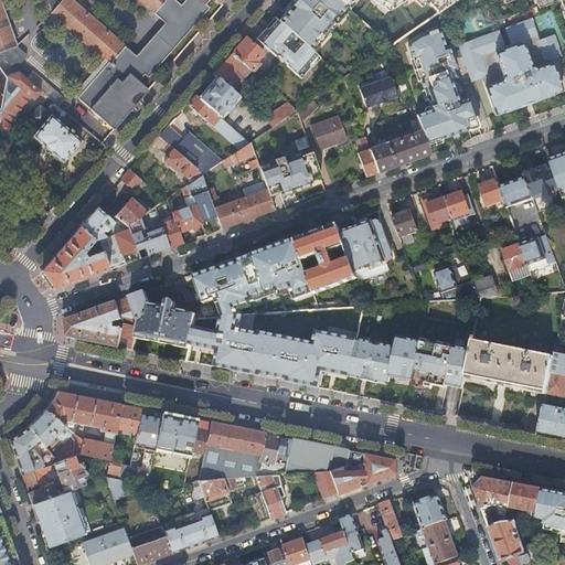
[(0,0),(0,56),(16,70),(27,55),(16,45),(0,0),(138,0),(164,22),(136,55),(72,0),(61,0),(50,12),(107,63),(76,97),(113,130),(148,91),(138,82),(145,75),(148,77),(210,8),(205,4),(209,0),(215,0),(219,3),(221,0),(0,0)]
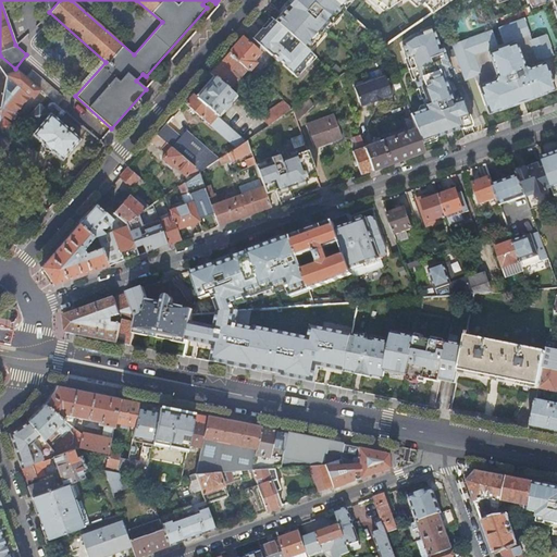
[(305,47),(341,7),(333,0),(292,0),(274,20),(305,47)]
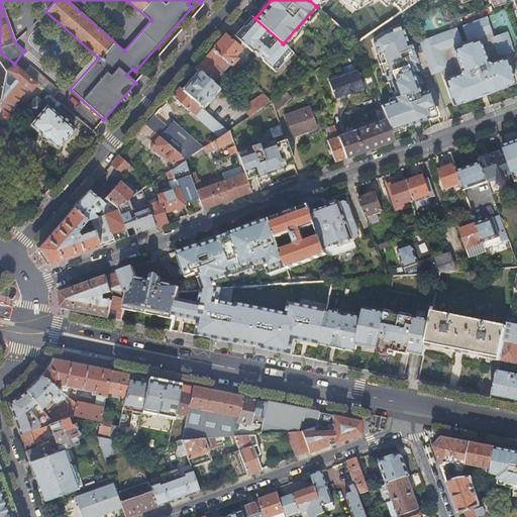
[(309,0),(316,6),(319,8),(326,0),(336,0),(351,13),(356,8),(359,10),(368,4),(370,7),(379,1),(386,7),(388,5),(389,6),(391,4),(400,13),(419,0),(309,0)]
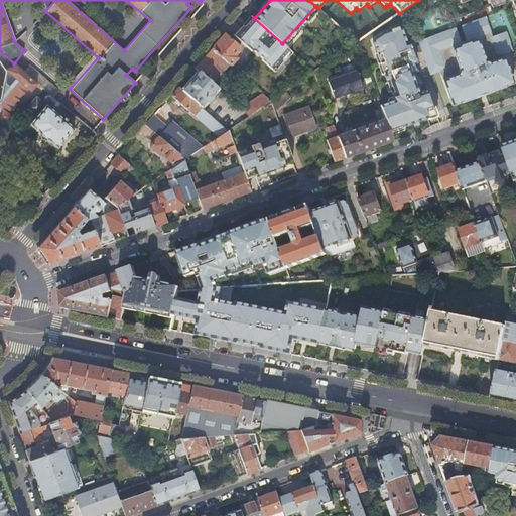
[(515,0),(486,0),(487,3),(490,2),(491,4),(502,0),(502,2),(505,0),(510,0),(514,10),(515,9),(515,10),(515,0)]
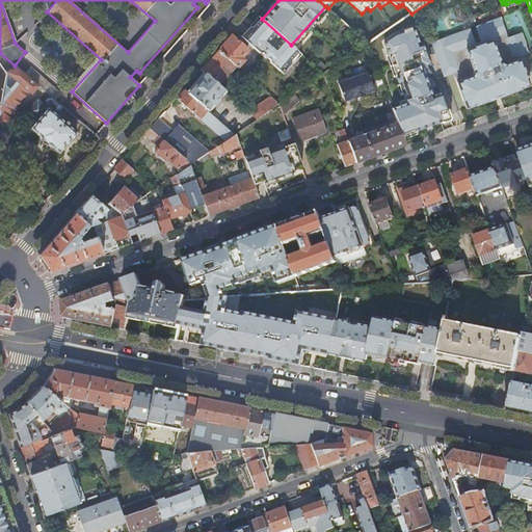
[(479,41),(476,42),(497,97),(507,94),(506,92),(528,85),(517,56),(527,52),(520,31),(506,36),(498,17),(474,25),(479,41)]
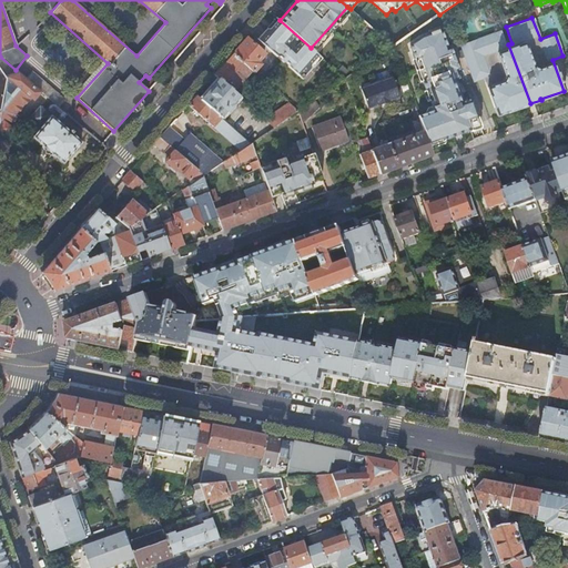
[(304,77),(321,58),(311,48),(280,20),(279,19),(267,31),(266,31),(260,39),(259,40),(282,61),(285,64),(287,64),(291,67),(290,69),(304,81),(305,80),(306,79),(304,77)]
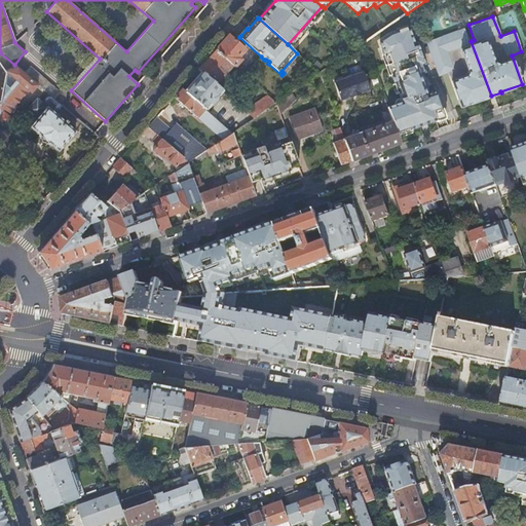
[(436,122),(445,119),(441,108),(442,108),(436,92),(428,96),(420,74),(424,72),(421,66),(424,65),(422,59),(423,59),(419,49),(418,49),(416,43),(414,44),(408,29),(407,29),(405,25),(402,27),(378,42),(383,57),(387,54),(393,73),(392,74),(390,74),(395,85),(399,84),(401,91),(397,92),(401,102),(386,107),(391,120),(398,137),(411,133),(411,130),(411,128),(435,120),(436,122)]
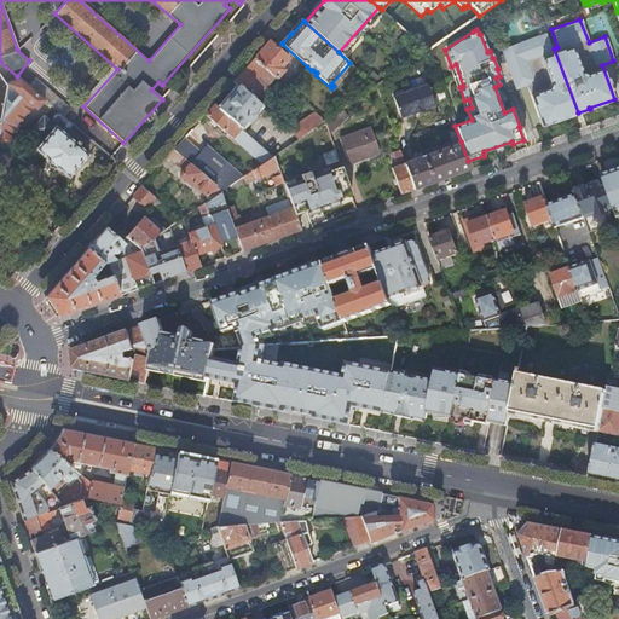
[(544,32),(521,40),(550,122),(565,117),(578,113),(554,48),(550,50),(544,32)]
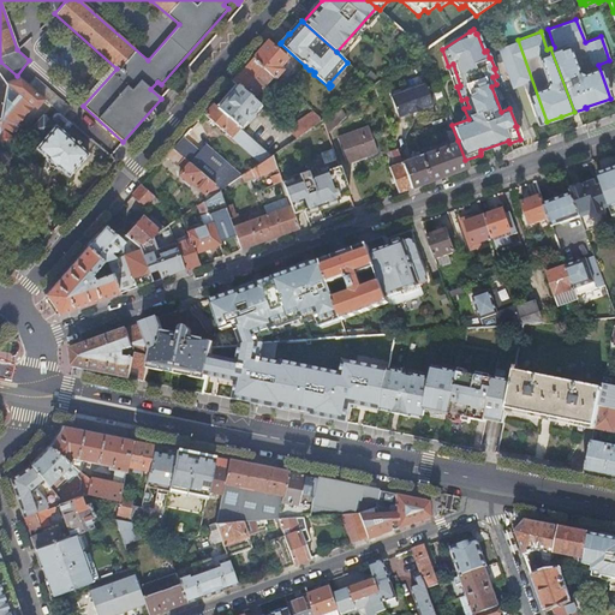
[(288,58),(268,40),(252,58),(273,76),(275,78),(282,69),(280,66),(288,58)]
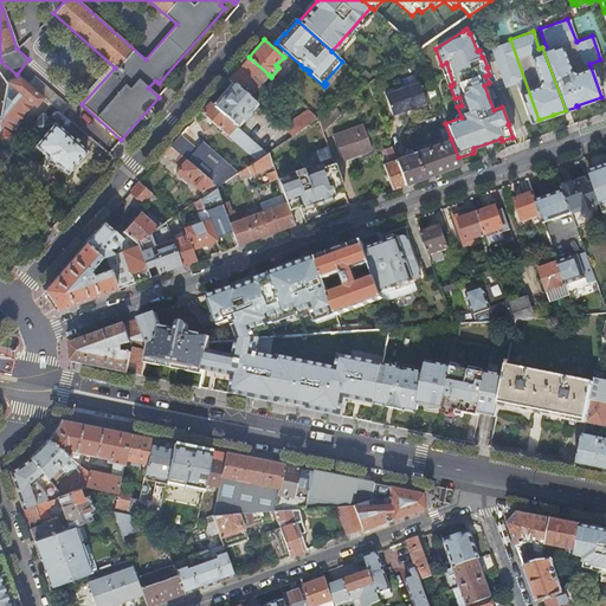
[(539,120),(510,39),(489,47),(503,88),(514,83),(528,123),(539,120)]
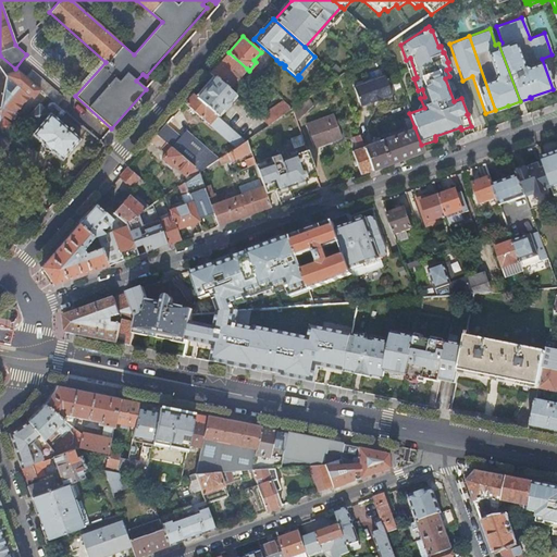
[(247,69),(229,52),(210,73),(214,77),(234,96),(239,90),(233,85),(247,69)]
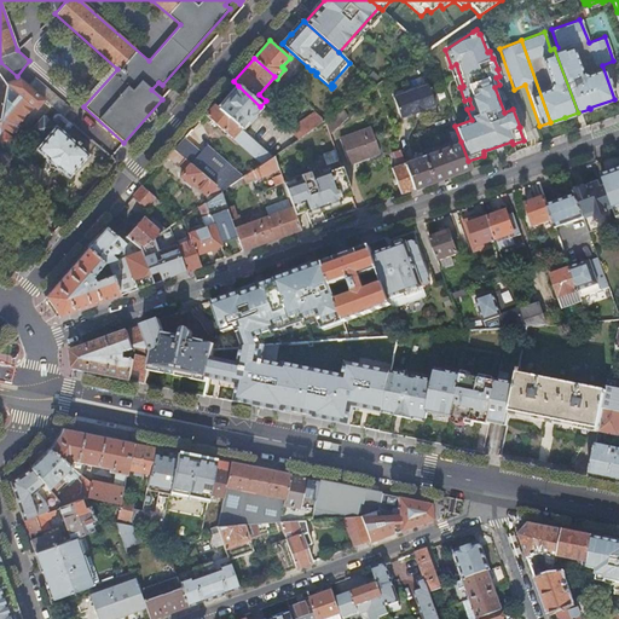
[(36,76),(28,85),(63,115),(71,106),(36,76)]
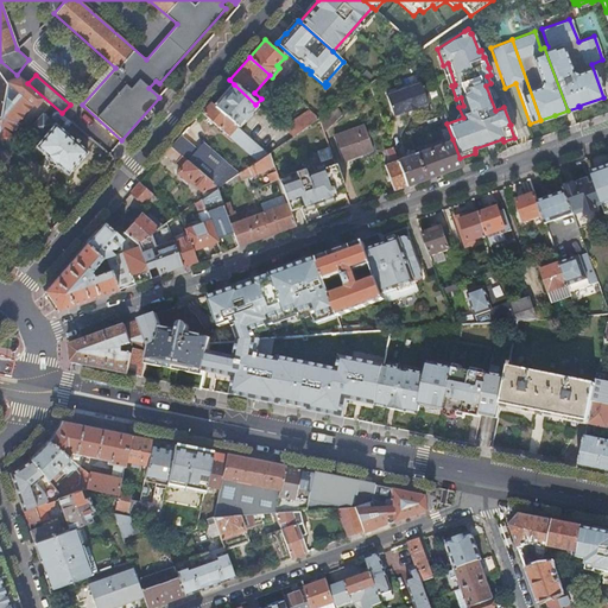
[(420,82),(386,95),(393,115),(404,112),(405,113),(418,108),(418,107),(428,103),(420,82)]
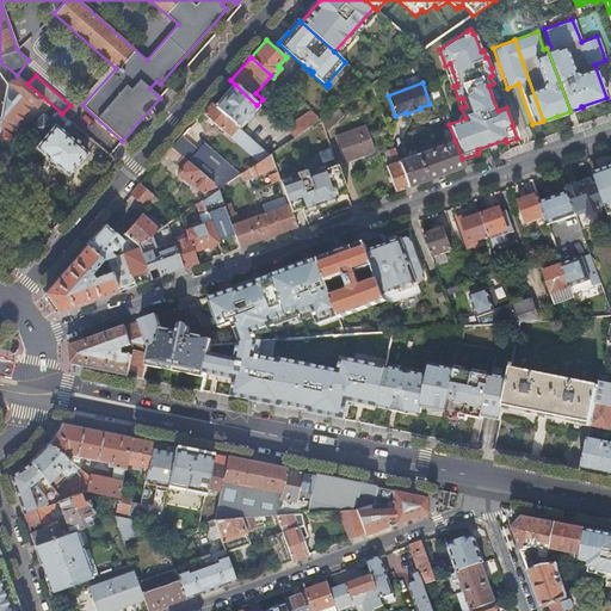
[(257,105),(235,85),(216,106),(239,128),(258,105),(257,105)]
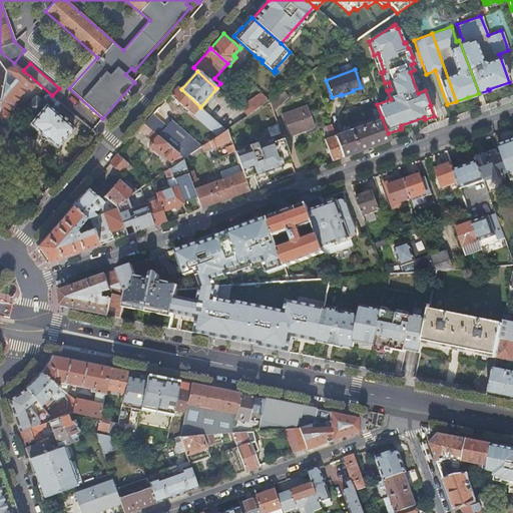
[(11,82),(5,76),(3,85),(6,88),(11,82)]
